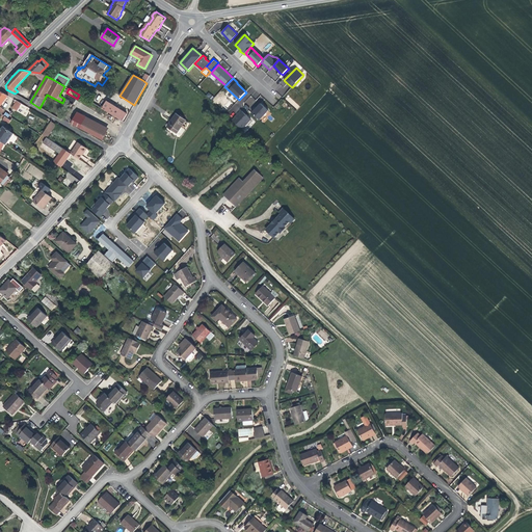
[(0,107),(9,96),(0,90),(0,107)]
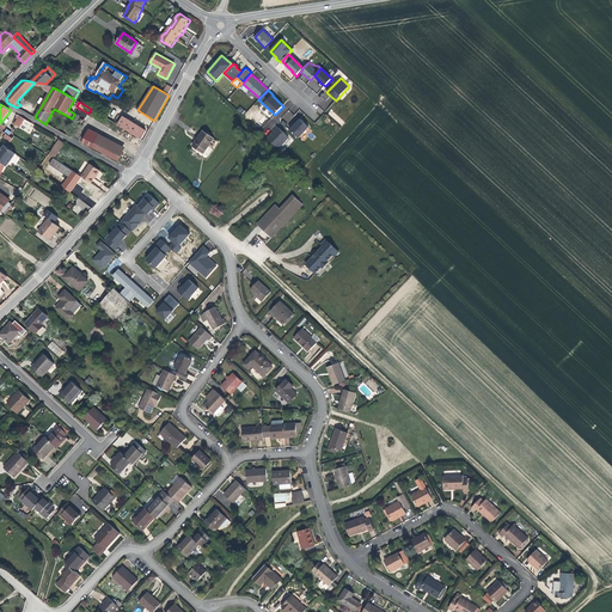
[(289,111),(280,122),(288,129),(298,120),(289,111)]
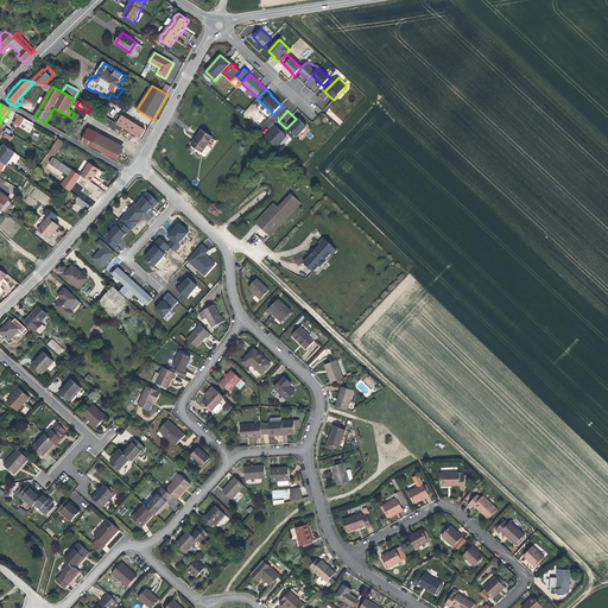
[(36,124),(19,115),(14,124),(30,133),(36,124)]
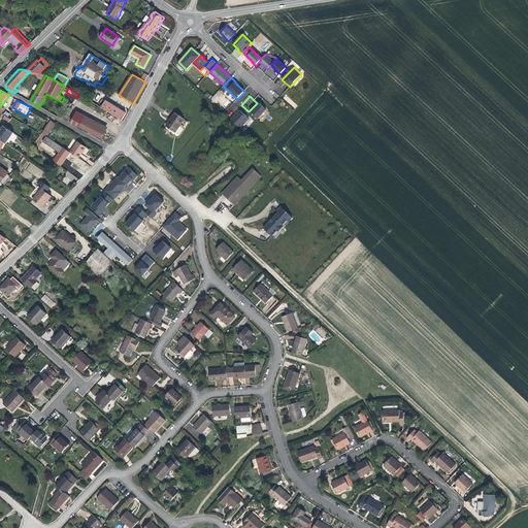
[(101,108),(122,121),(127,112),(106,100),(101,108)]
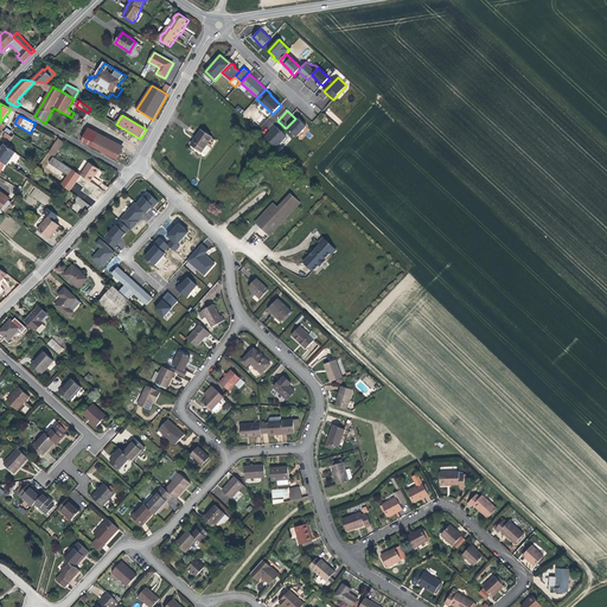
[(301,121),(298,117),(288,127),(298,135),(306,126),(301,121)]
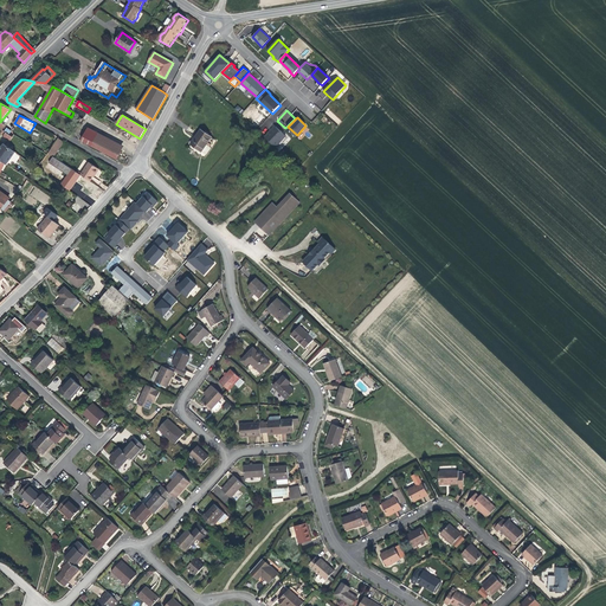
[(287,136),(276,127),(274,128),(265,137),(276,147),(287,136)]
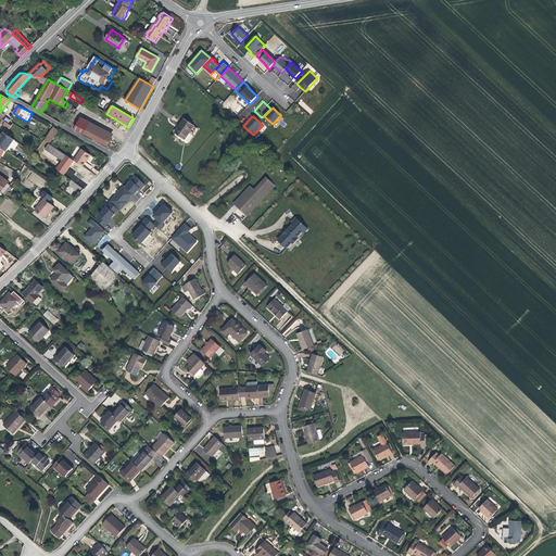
[(83,134),(89,121),(80,117),(74,129),(83,134)]
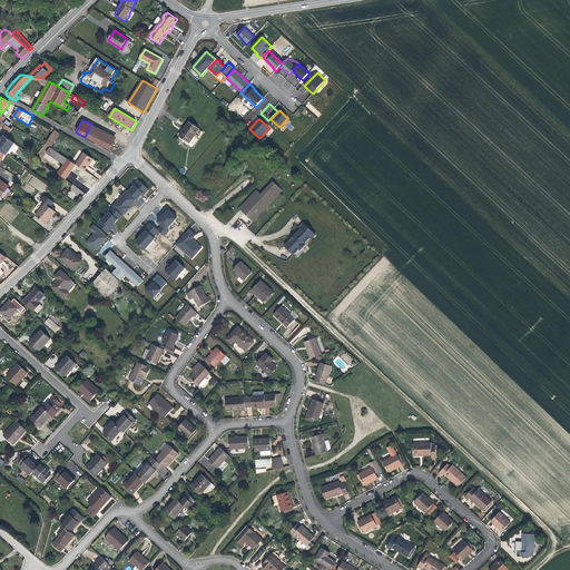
[(199,129),(189,123),(180,136),(190,143),(199,129)]
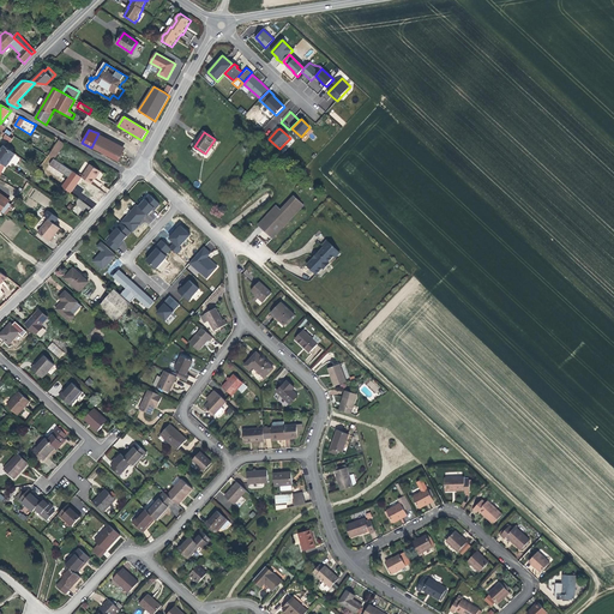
[(126,149),(98,133),(91,148),(119,162),(126,149)]
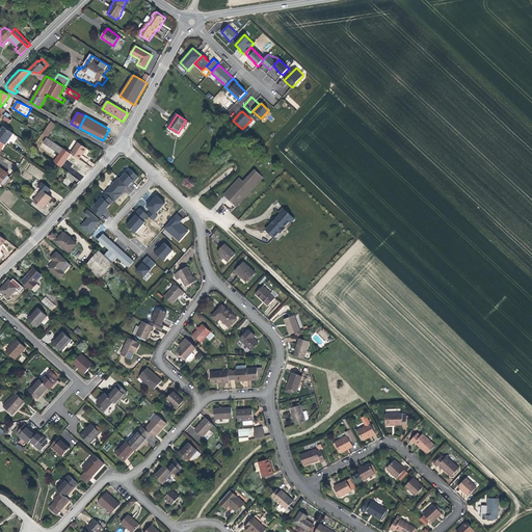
[(47,137),(55,125),(51,122),(43,134),(47,137)]
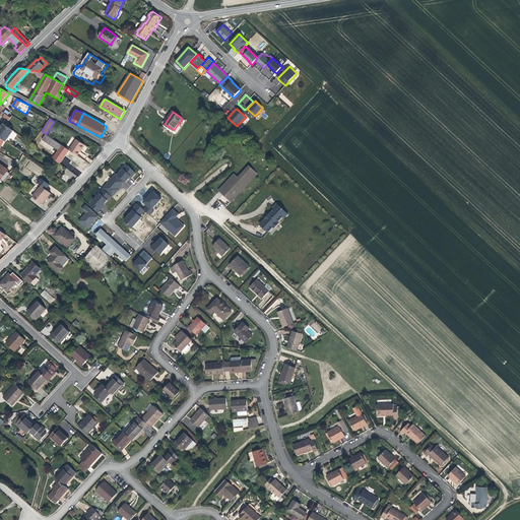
[(0,136),(5,140),(7,141),(13,131),(10,129),(5,125),(3,124),(0,128),(0,136)]
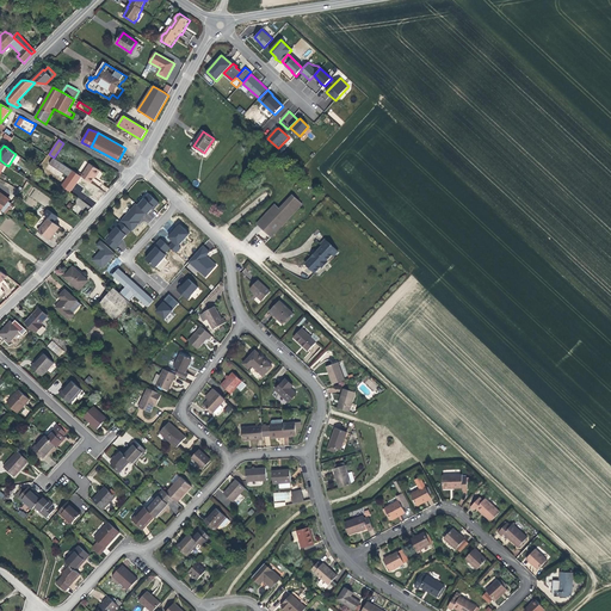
[(82,174),(81,177),(91,183),(99,171),(90,164),(82,174)]
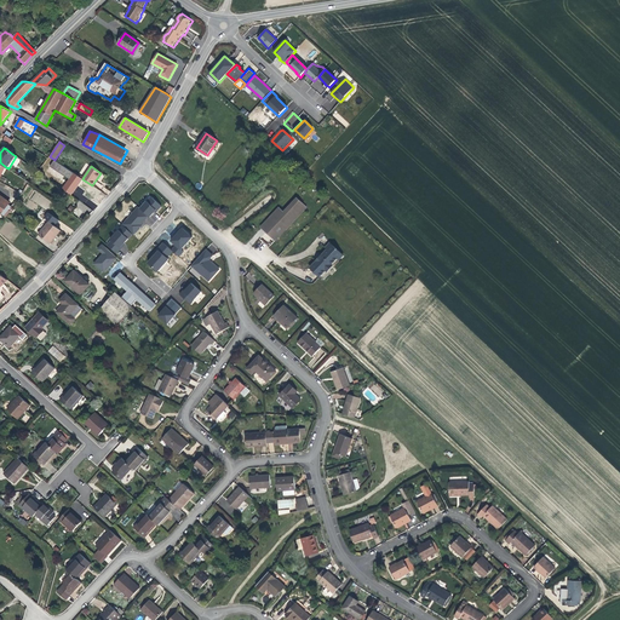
[(30,199),(46,210),(51,202),(36,191),(30,199)]
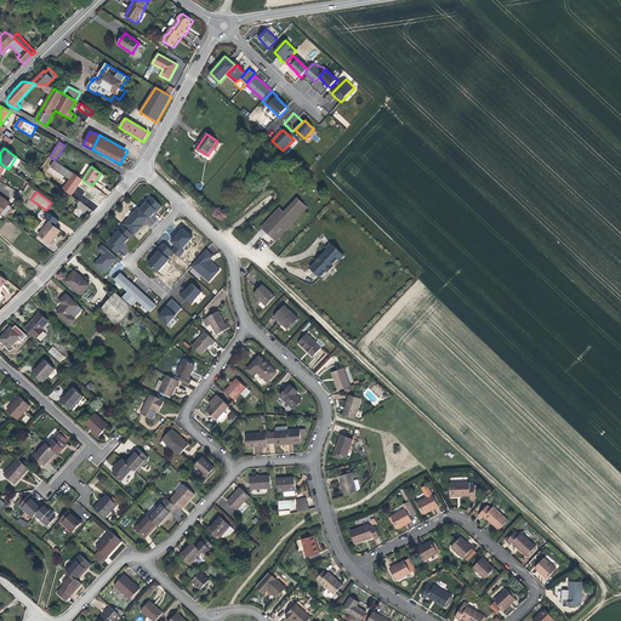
[(3,215),(5,216),(10,210),(11,209),(0,199),(0,212),(1,214),(3,215)]
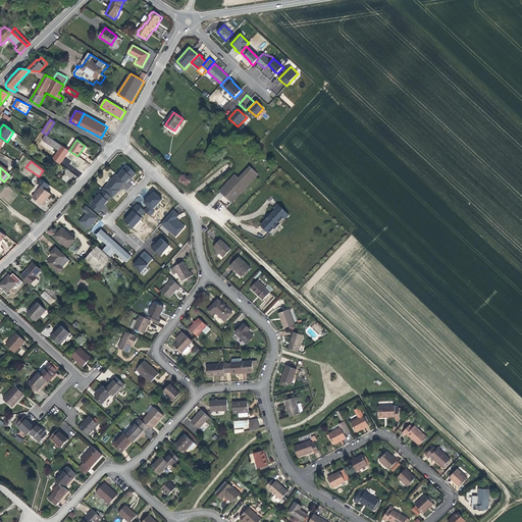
[(231,203),(258,175),(251,167),(240,179),(224,195),(231,203)]
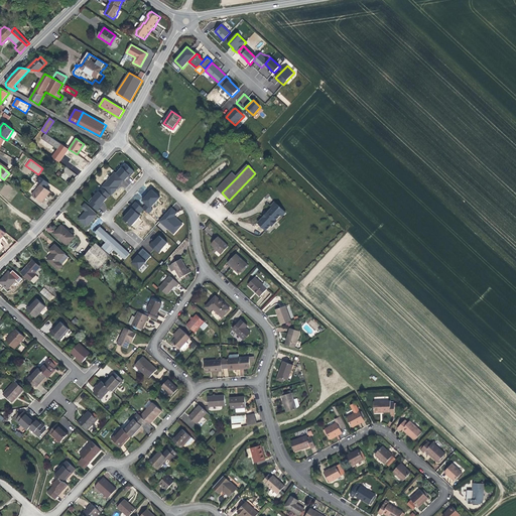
[(218,189),(222,192),(237,177),(233,173),(218,189)]
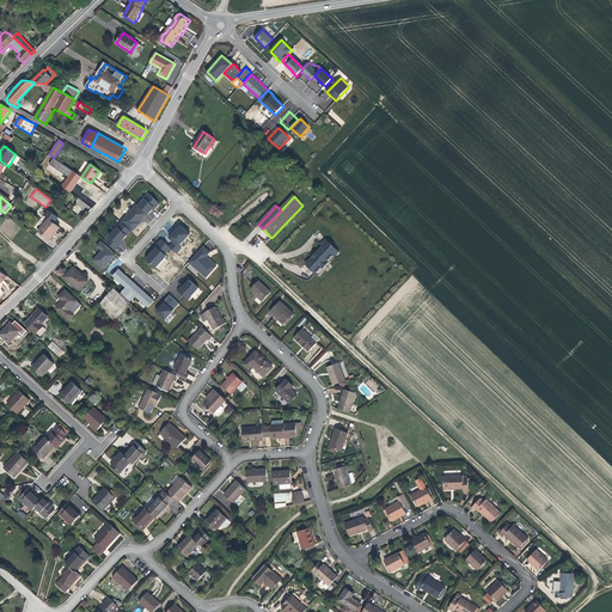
[(55,234),(60,228),(48,219),(38,231),(48,238),(53,232),(55,234)]
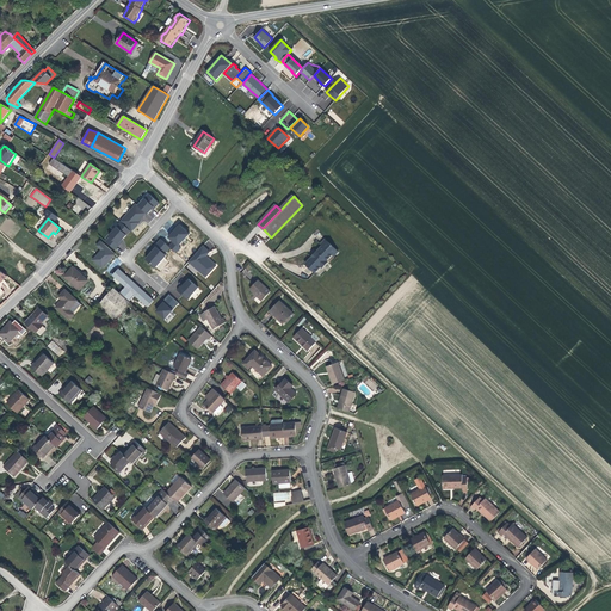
[(131,232),(122,222),(110,236),(110,238),(106,241),(116,250),(119,246),(118,245),(131,232)]
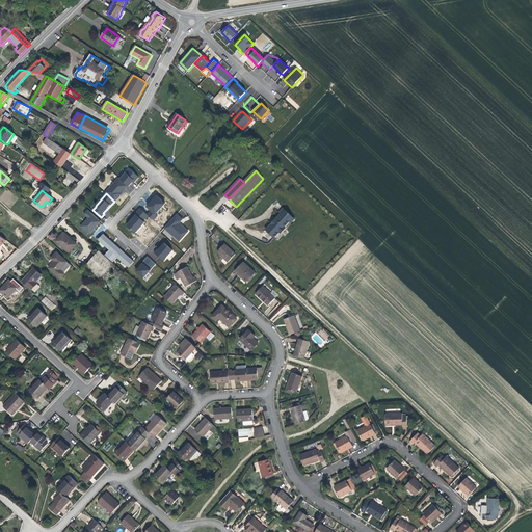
[(165,204),(157,196),(152,202),(149,205),(148,207),(152,211),(148,215),(150,216),(154,220),(158,215),(156,214),(165,204)]
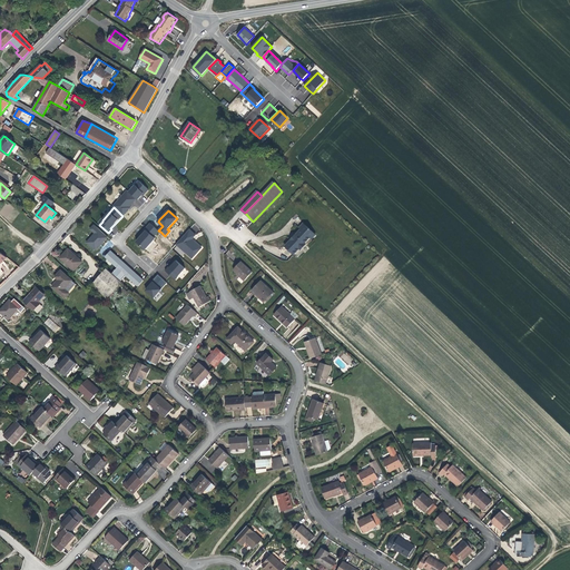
[(85,242),(95,251),(108,237),(94,224),(88,228),(94,234),(85,242)]
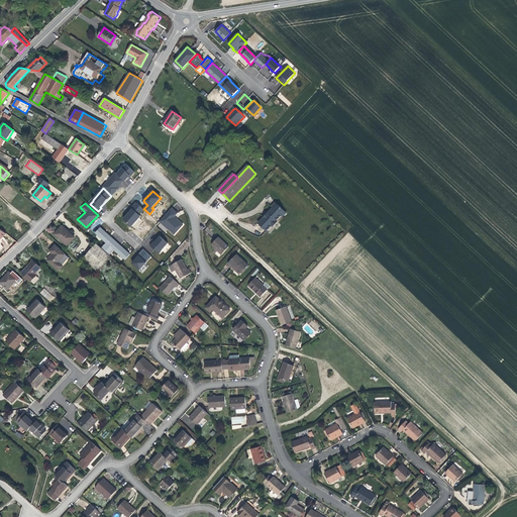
[(145,210),(136,203),(126,214),(127,215),(124,219),(132,227),(141,216),(140,215),(145,210)]
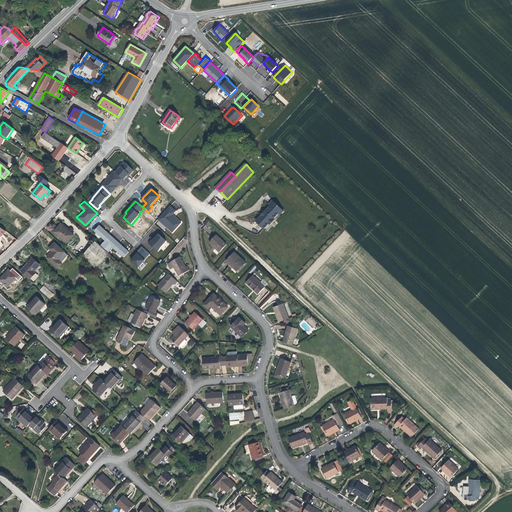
[(275,219),(274,219),(279,214),(280,215),(284,211),(273,201),(270,205),(271,206),(256,221),(265,229),(270,224),(275,219)]
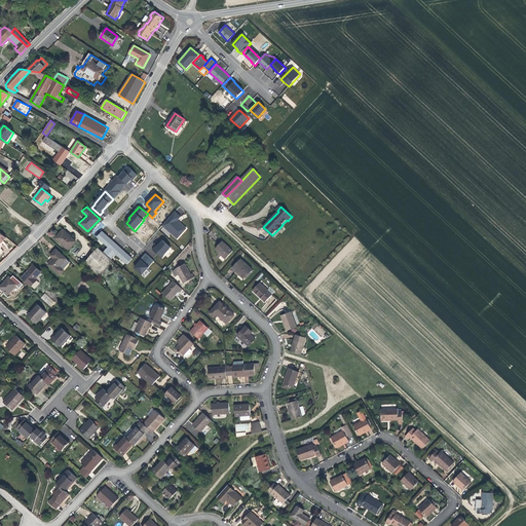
[(181,217),(175,212),(162,225),(177,238),(186,228),(178,221),(181,217)]
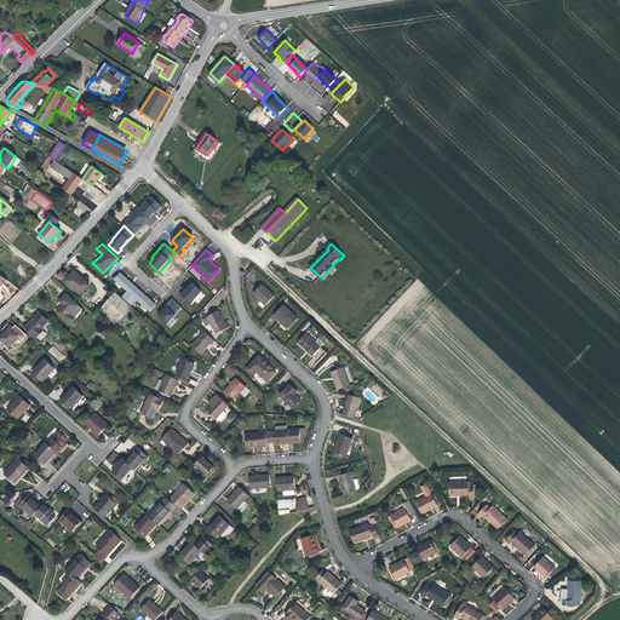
[(193,268),(190,270),(197,279),(200,275),(195,270),(193,268)]
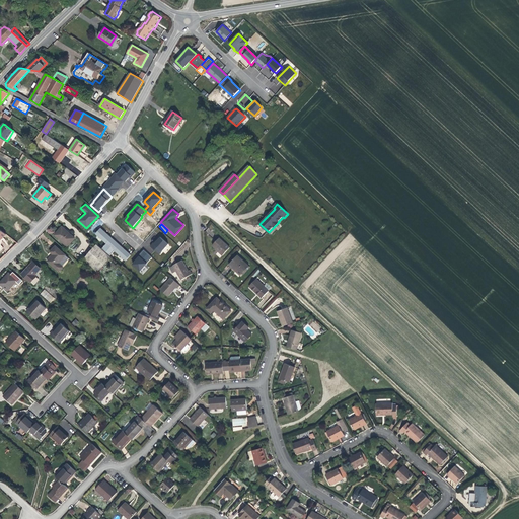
[(72,234),(63,226),(55,235),(68,246),(75,238),(71,235),(72,234)]
